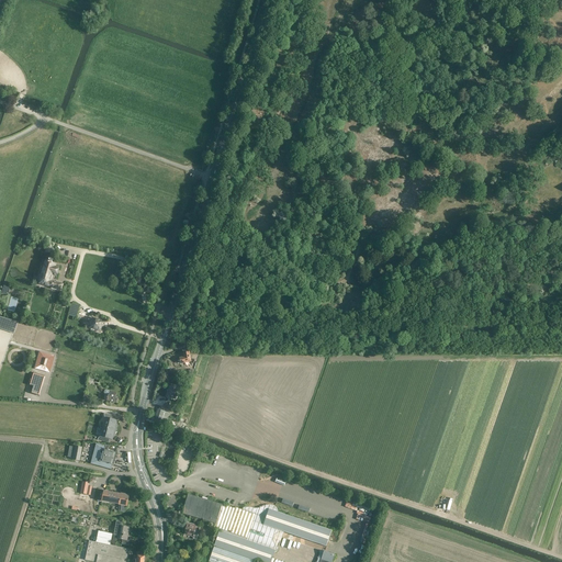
[(44,266),(43,266),(41,270),(43,271),(38,284),(52,289),(62,292),(64,284),(52,280),(53,276),(57,277),(59,267),(56,266),(57,263),(45,260),(44,266)]
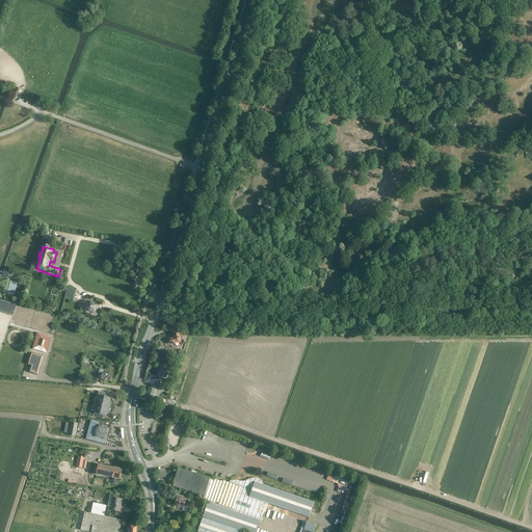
[(65,298),(73,300),(76,289),(69,287),(65,298)]
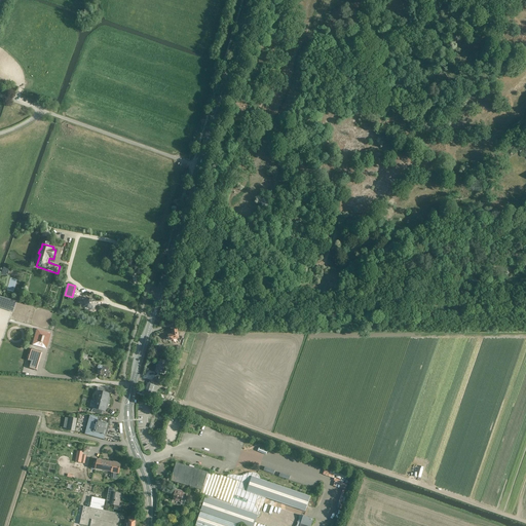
[(87,298),(84,306),(95,309),(96,304),(95,303),(96,300),(87,298)]
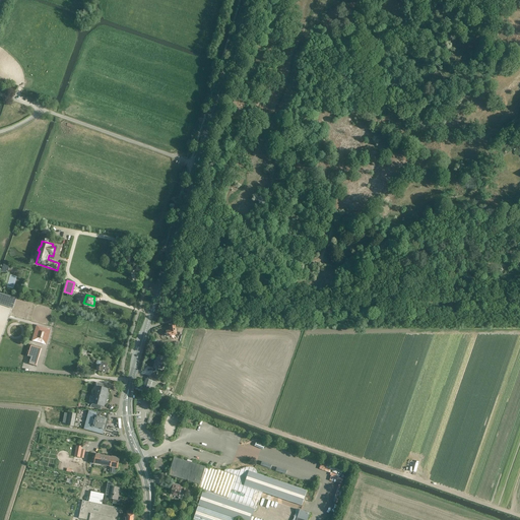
[(33,341),(47,345),(51,329),(37,325),(33,341)]
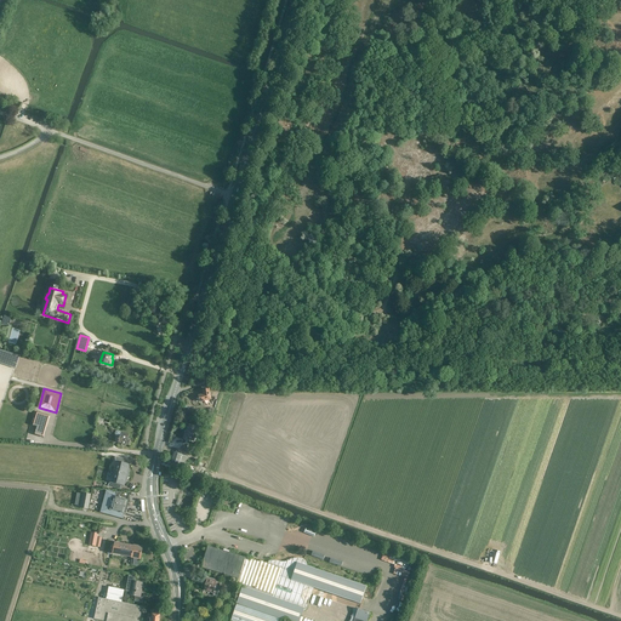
[(204,396),(199,396),(200,403),(211,400),(209,389),(203,391),(204,396)]
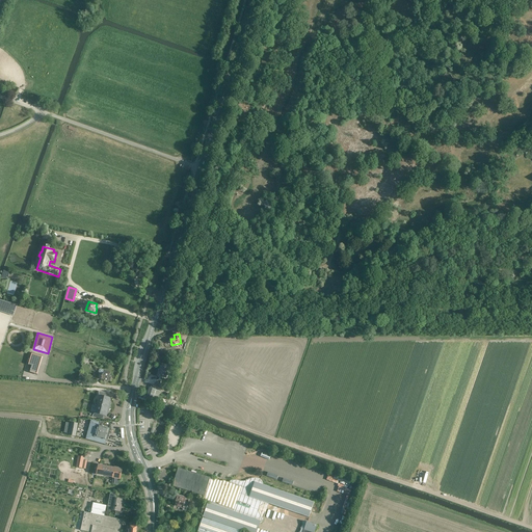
[(42,356),(35,354),(30,372),(36,374),(42,356)]
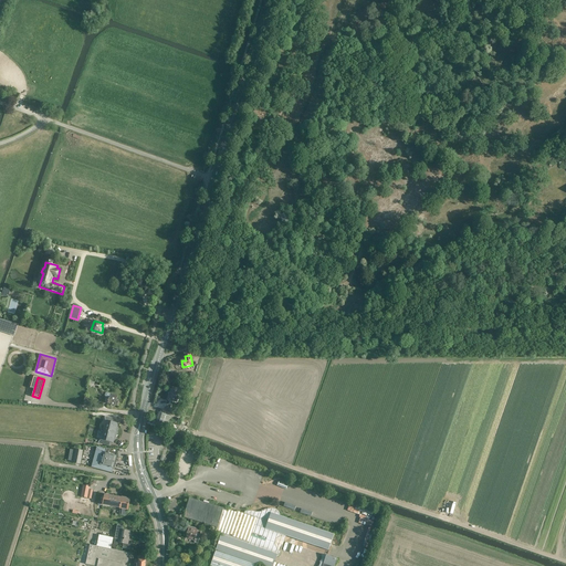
[(180,384),(177,391),(170,389),(167,399),(174,401),(175,398),(178,399),(180,394),(181,395),(185,385),(180,384)]
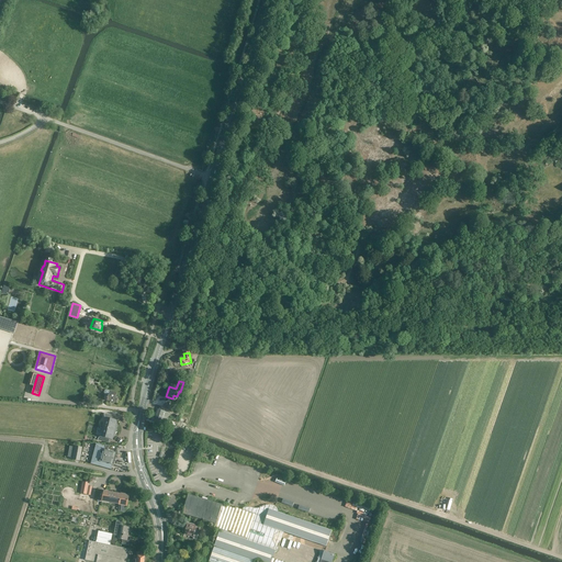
[(104,393),(105,394),(108,395),(108,396),(107,395),(107,398),(108,398),(107,401),(116,403),(119,397),(116,396),(117,393),(107,390),(104,391),(104,393)]
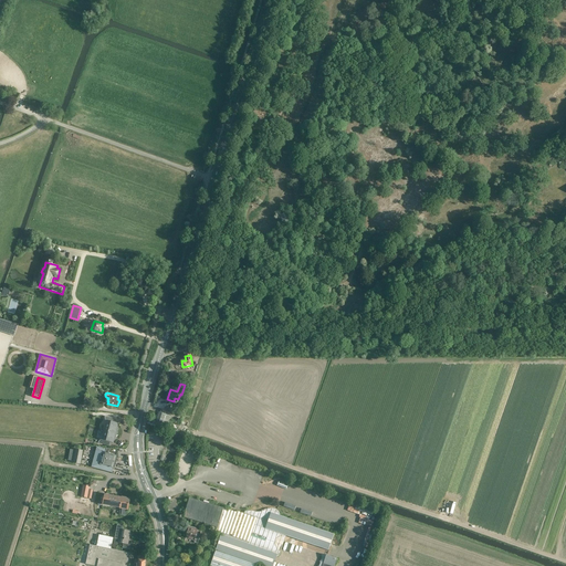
[(171,412),(164,410),(164,411),(160,410),(160,413),(158,412),(156,418),(168,421),(170,417),(171,412)]
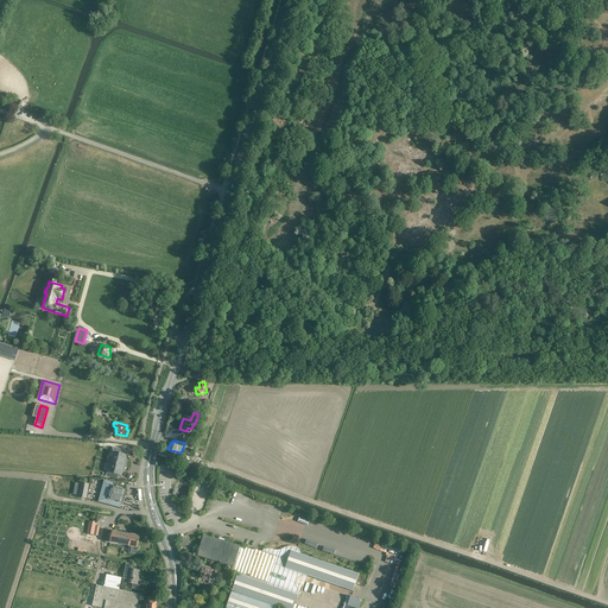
[(112,462),(125,466),(127,460),(126,460),(127,455),(124,454),(125,450),(115,448),(114,451),(115,453),(112,462)]
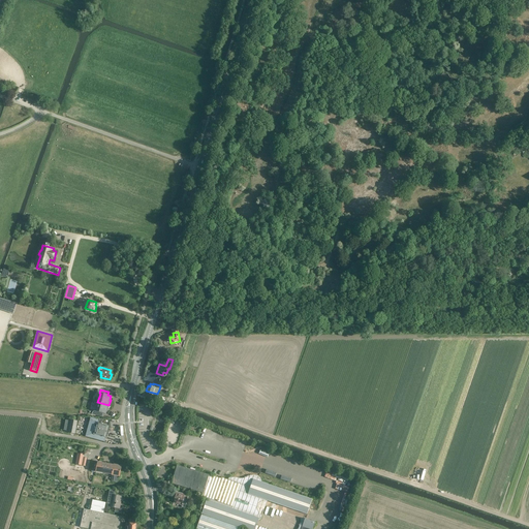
[(157,394),(146,391),(145,397),(152,399),(157,400),(157,399),(160,400),(162,396),(157,394)]
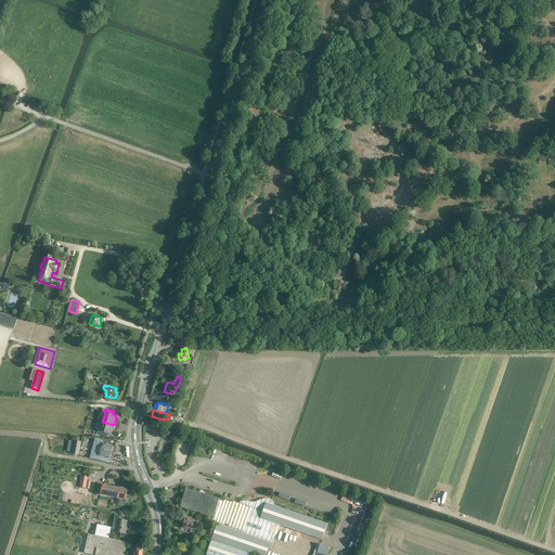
[(114,425),(102,422),(100,431),(99,431),(98,435),(107,437),(107,434),(111,435),(112,430),(113,430),(114,425)]
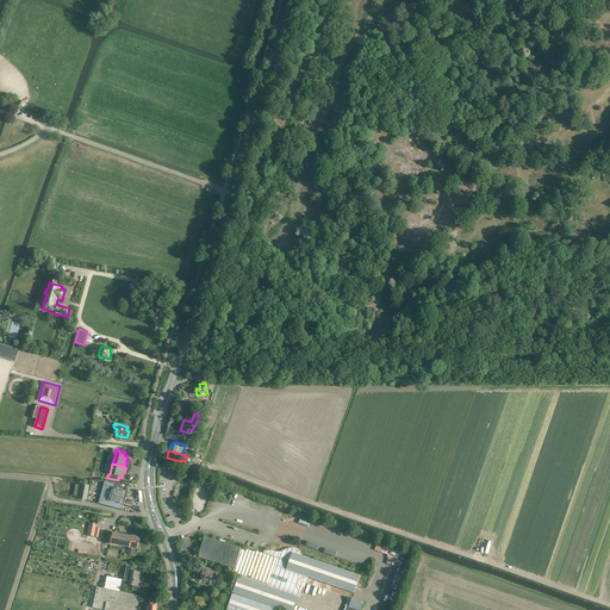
[(89,486),(81,484),(82,483),(76,481),(73,498),(79,498),(79,499),(87,500),(89,486)]
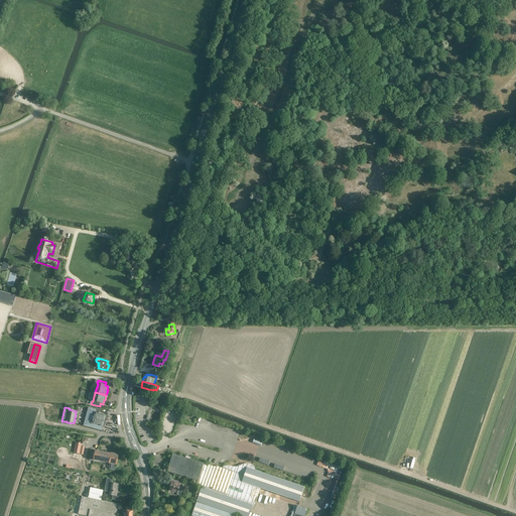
[(107,412),(97,410),(96,410),(89,408),(84,425),(102,430),(103,427),(106,416),(107,412)]
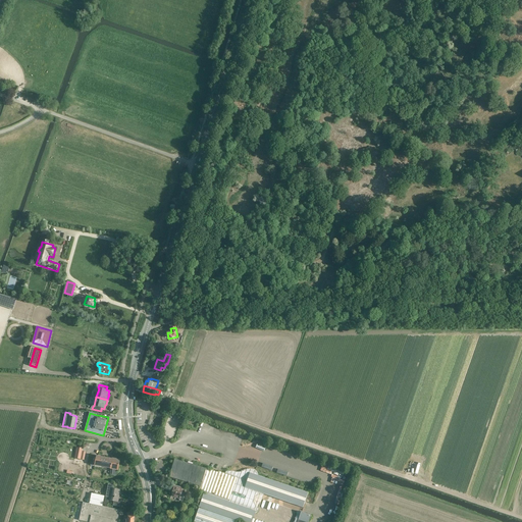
[(74,463),(81,464),(83,452),(84,449),(77,448),(74,463)]
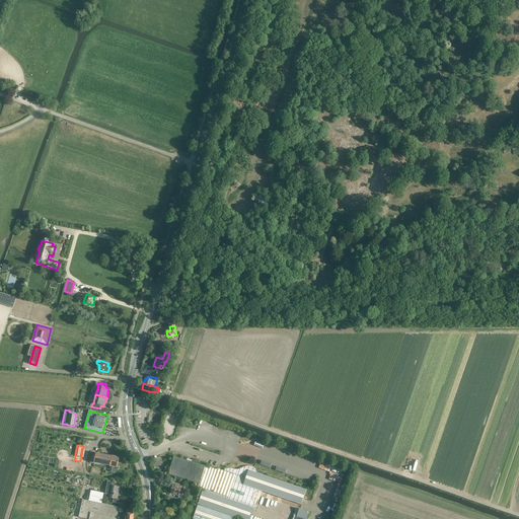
[(80,461),(79,464),(89,465),(91,451),(82,449),(80,461)]
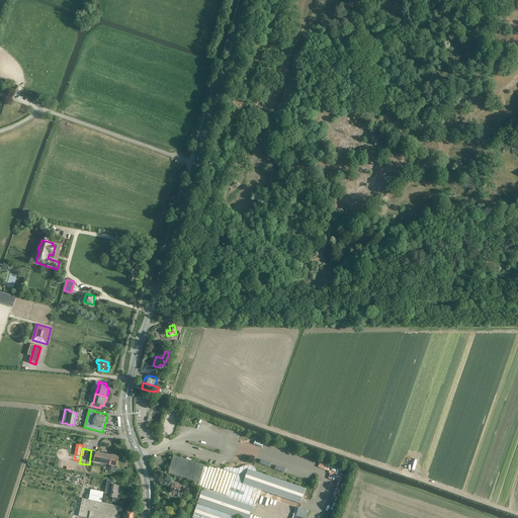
[(96,452),(94,461),(117,466),(118,456),(111,455),(96,452)]
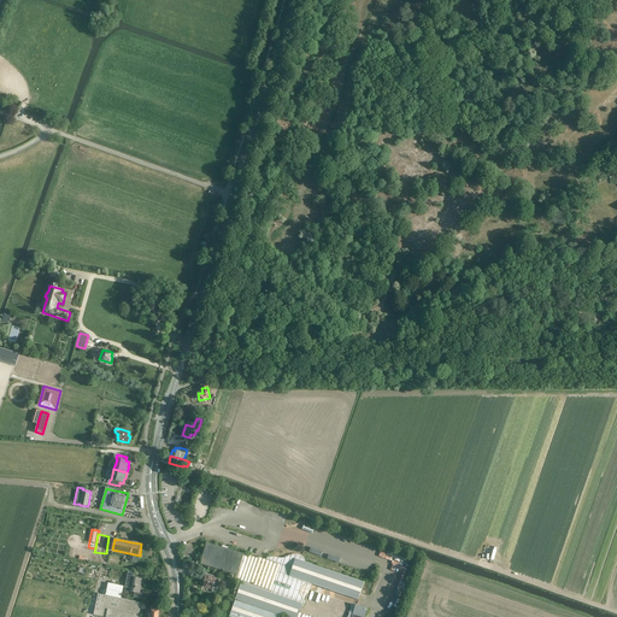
[(295,616),(300,604),(304,605),(310,589),(350,604),(351,609),(351,610),(350,611),(348,616),(347,616),(364,616),(368,609),(356,605),(364,582),(305,562),(305,560),(305,559),(304,558),(303,557),(301,556),(299,554),(297,554),(295,554),(294,554),(292,554),(291,556),(286,557),(285,558),(282,558),(281,558),(280,558),(277,558),(275,557),(271,557),(270,557),(268,557),(266,558),(266,560),(258,557),(258,558),(206,542),(200,564),(238,576),(242,577),(235,600),(229,616),(280,616),(281,616),(283,616),(295,616)]
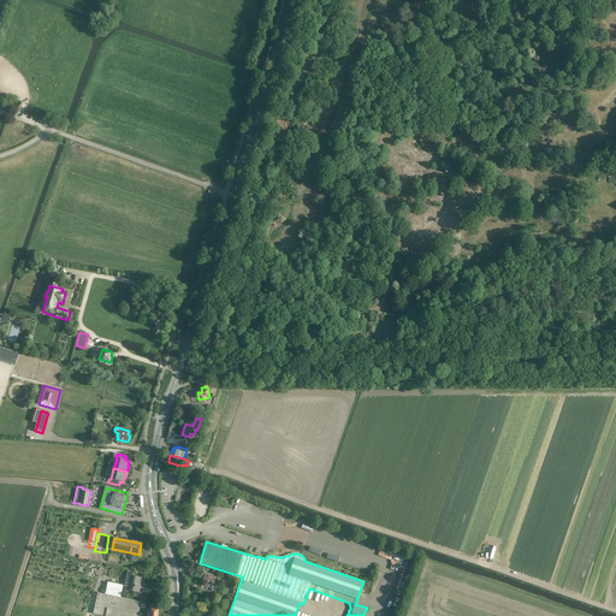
[(212,591),(215,592),(219,578),(215,576),(206,573),(202,586),(212,590),(212,591)]
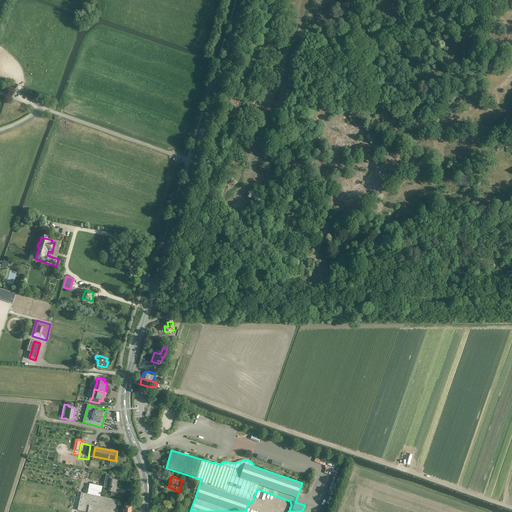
[(109,479),(107,491),(111,491),(110,495),(117,497),(117,492),(116,492),(118,481),(109,479)]
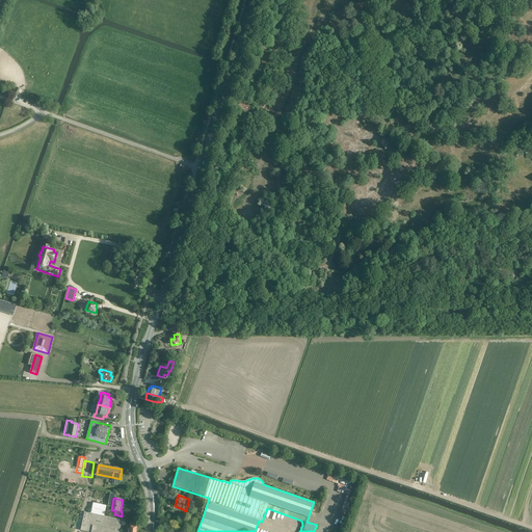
[(81,530),(87,531),(121,531),(124,521),(104,516),(106,506),(94,503),(90,513),(84,512),(81,530)]
